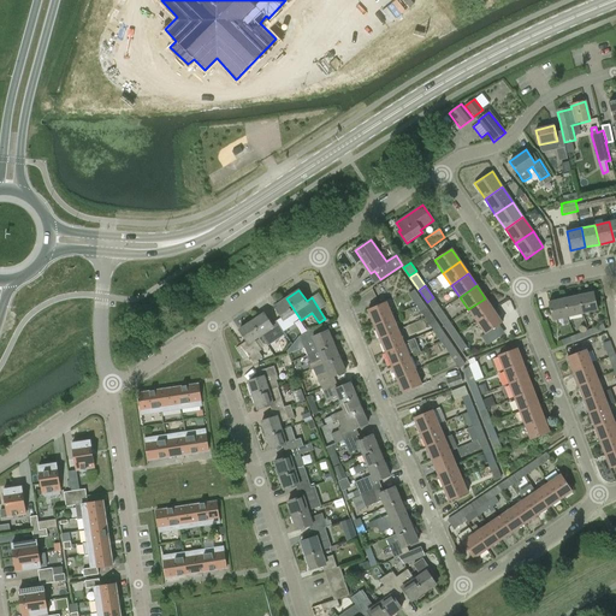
[(409,294),(418,306),(424,303),(414,290),(409,294)]
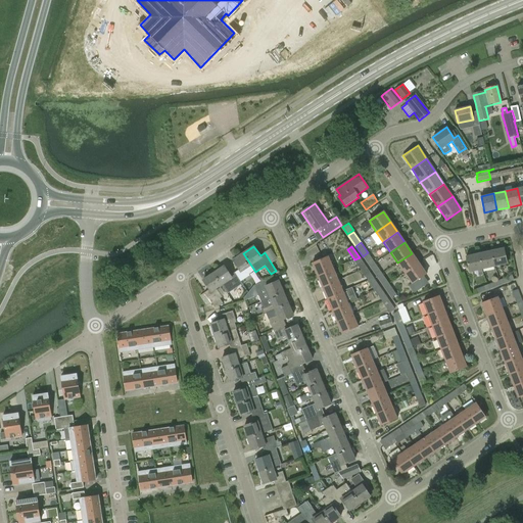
[(491,250),(494,267),(507,264),(504,248),(491,250)]
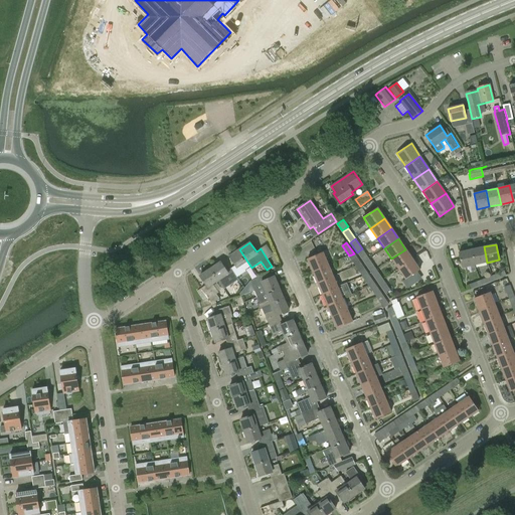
[(484,246),(472,249),(475,265),(487,263),(484,246)]
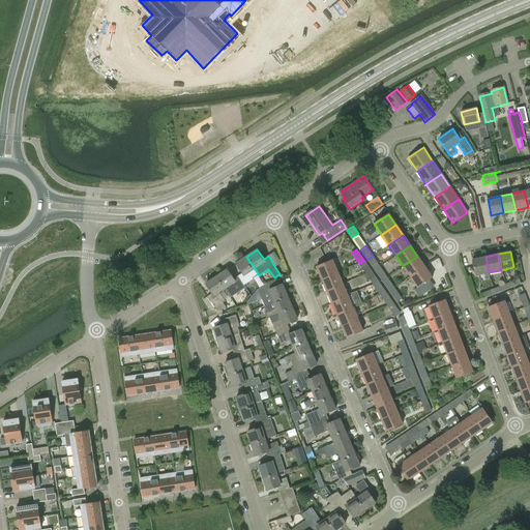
[(373,256),(367,260),(374,270),(380,266),(373,256)]
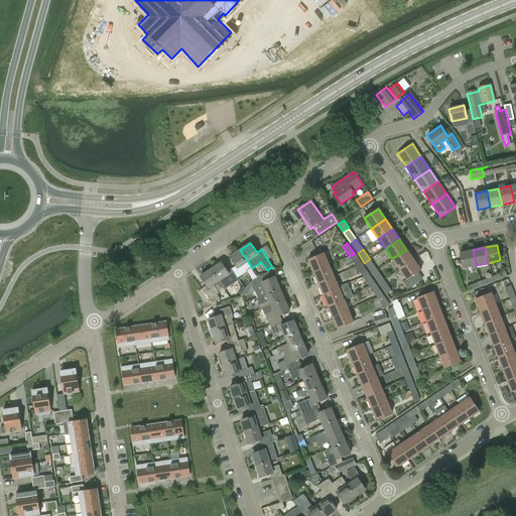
[(235,266),(231,269),(239,280),(238,278),(246,272),(245,270),(251,267),(252,268),(240,250),(229,257),(235,266)]
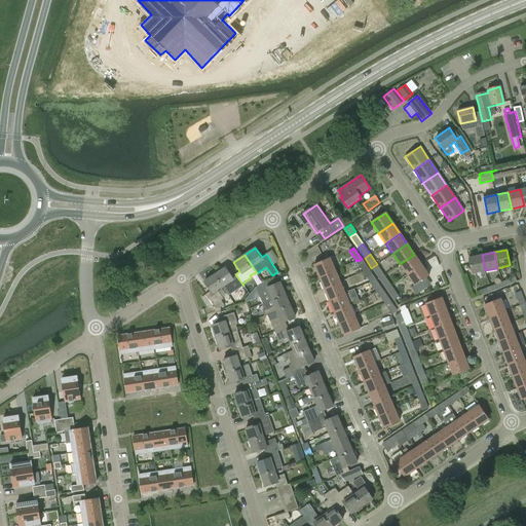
[(407,274),(421,265),(414,255),(400,264),(407,274)]
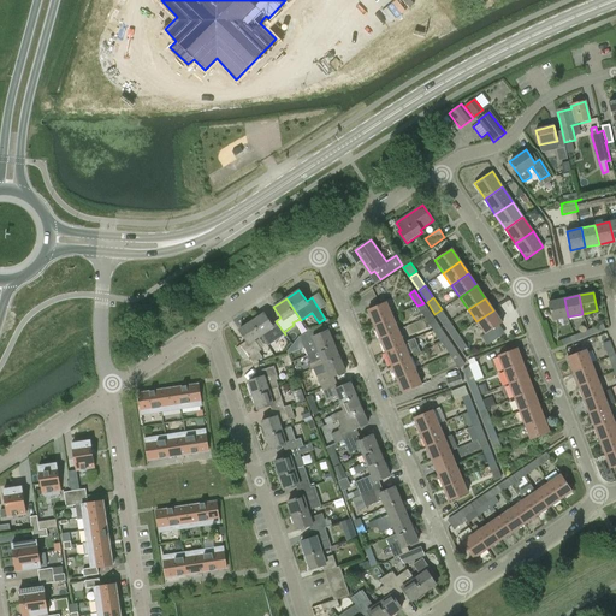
[(569,324),(568,317),(564,298),(549,302),(554,320),(563,318),(564,325),(569,324)]
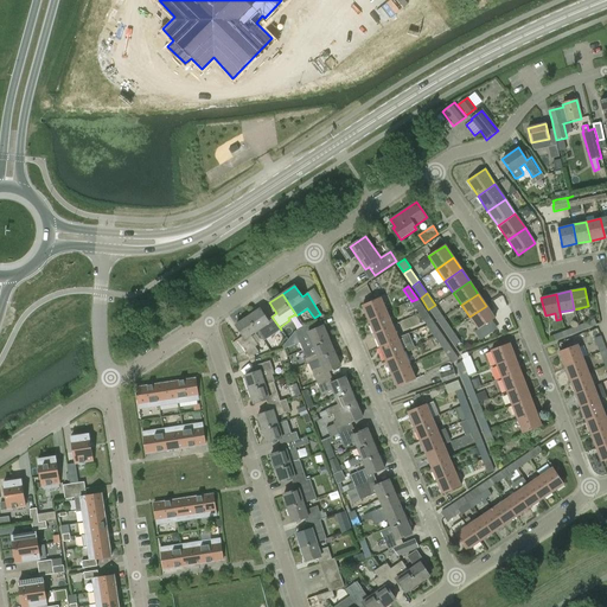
[(368,320),(387,312),(381,298),(362,306),(368,320)]
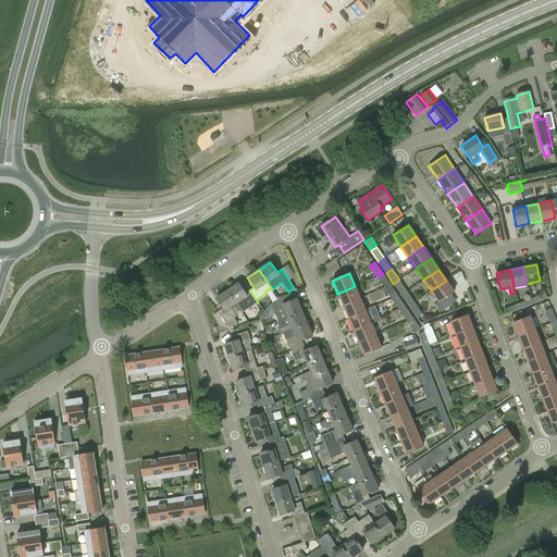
[(378,276),(385,287),(391,285),(383,274),(378,276)]
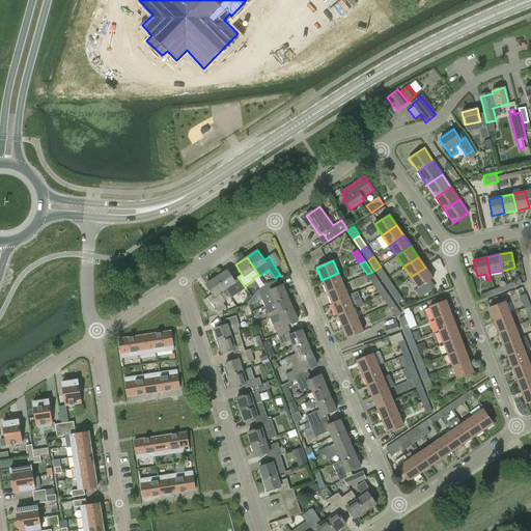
[(381,267),(374,271),(382,281),(388,278),(381,267)]
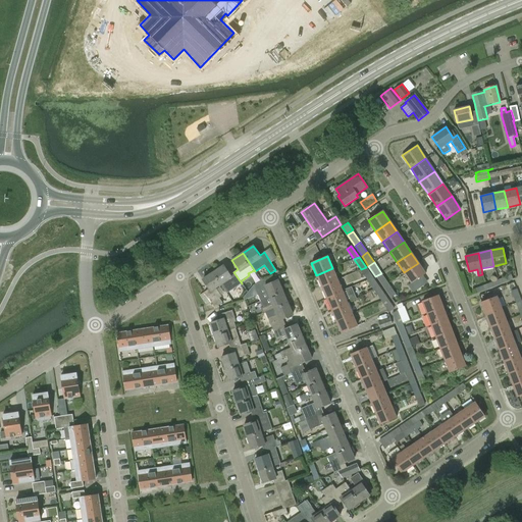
[(427,282),(423,275),(425,273),(418,263),(404,272),(411,283),(408,285),(413,293),(427,282)]
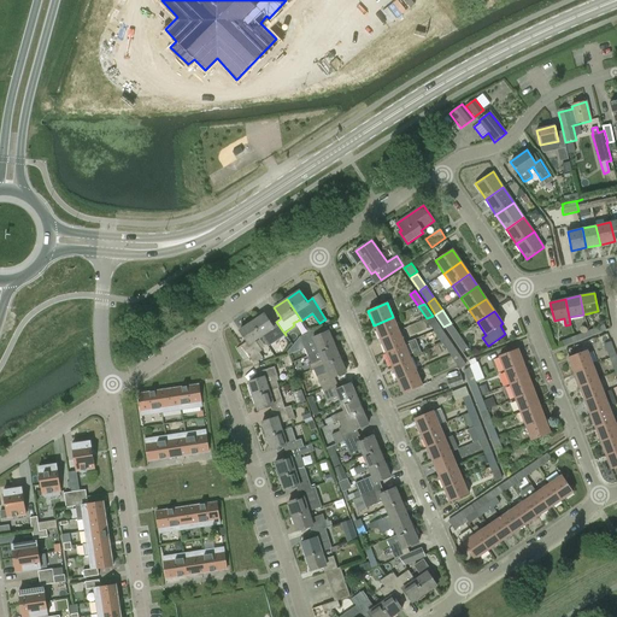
[(252,322),(262,336),(268,333),(274,342),(286,335),(276,322),(271,324),(264,313),(252,322)]
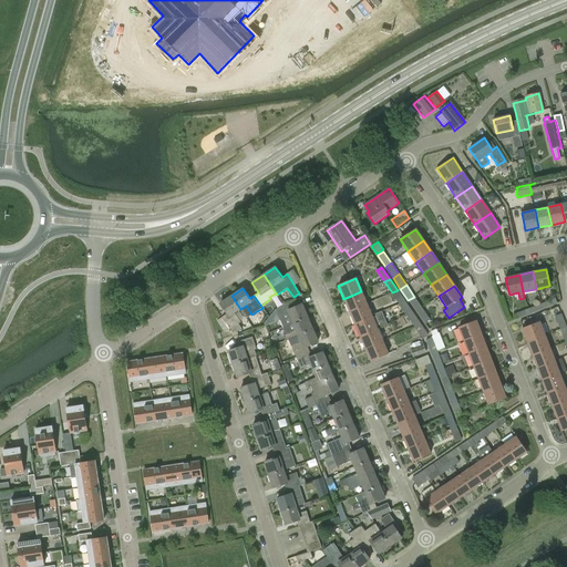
[(392,292),(400,305),(405,302),(398,290),(392,292)]
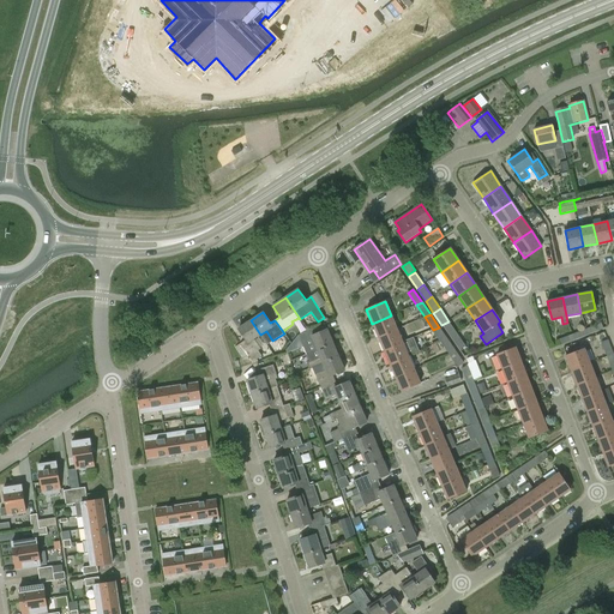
[(372,324),(378,337),(397,329),(391,315),(372,324)]
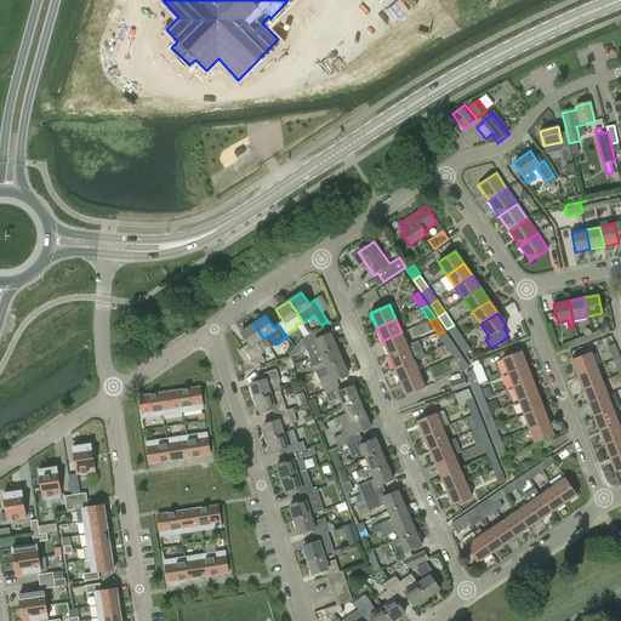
[(261,341),(263,339),(254,324),(240,332),(248,345),(243,347),(256,366),(265,360),(261,354),(263,353),(263,352),(267,349),(261,341)]
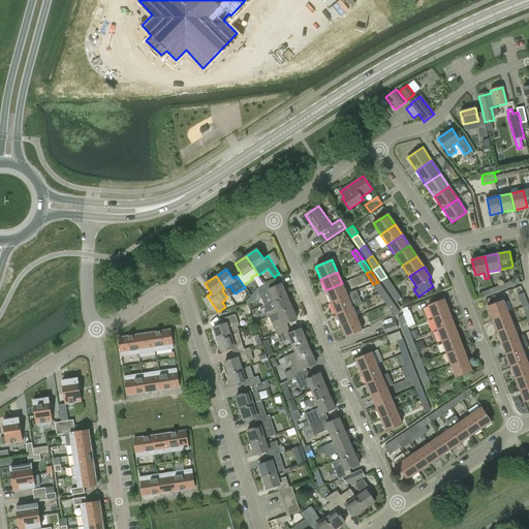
[(386,277),(380,280),(387,290),(394,287),(386,277)]
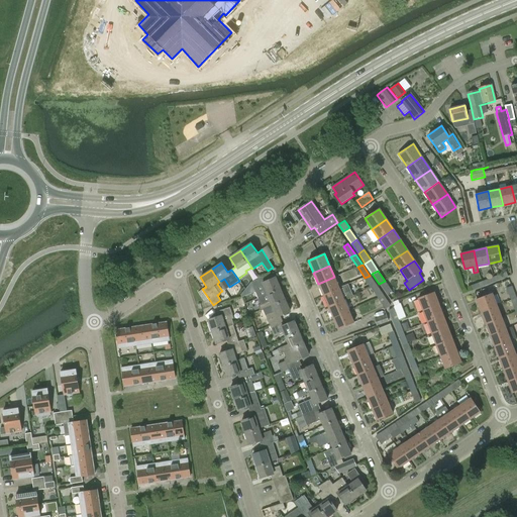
[(506,272),(492,278),(493,282),(508,277),(506,272)]
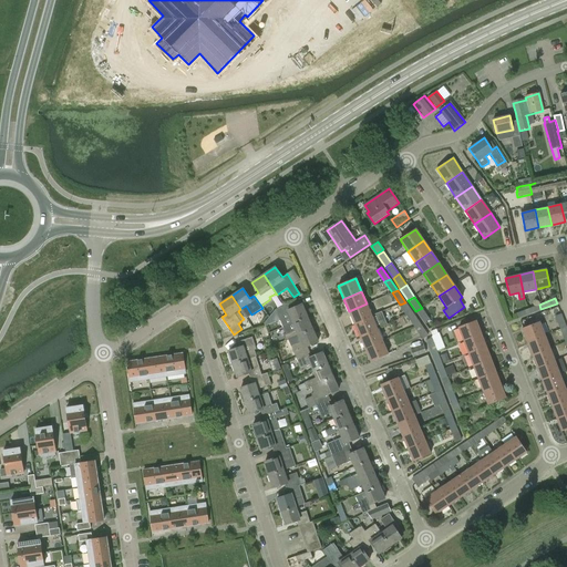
[(277,315),(282,327),(307,317),(301,305),(299,299),(275,309),(271,315),(272,317),(277,315)]
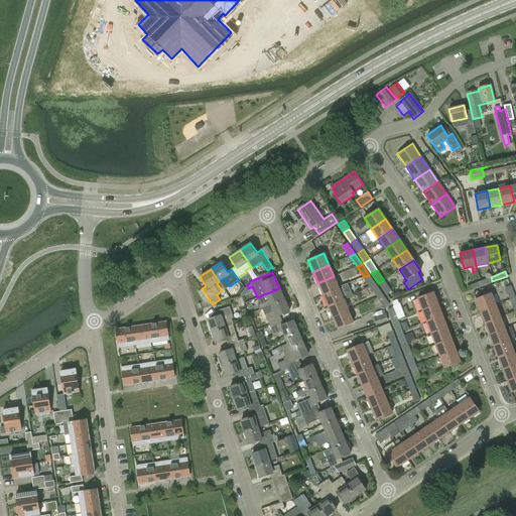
[(370,285),(371,287),(376,285),(369,275),(364,277),(370,285)]
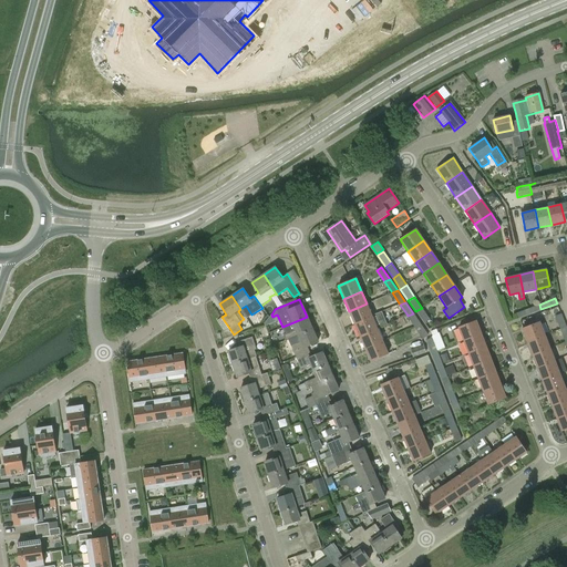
[(367,303),(349,311),(354,323),(372,316),(367,303)]
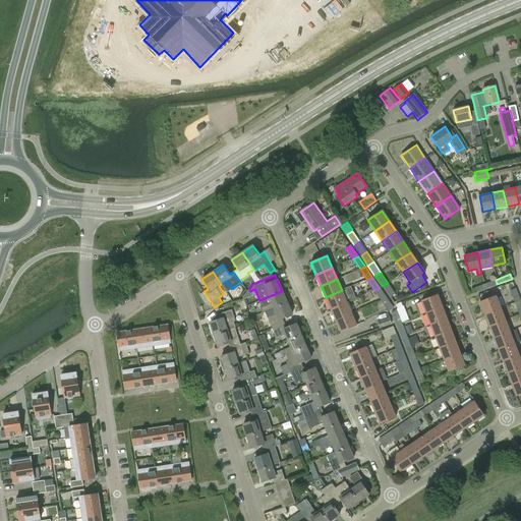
[(497,284),(496,280),(484,284),(485,289),(497,284)]
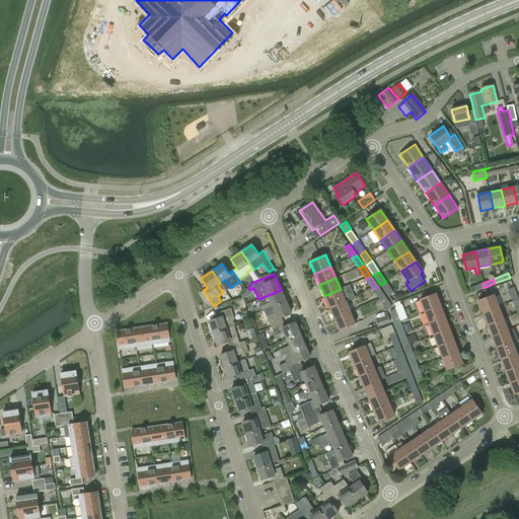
[(386,282),(380,285),(388,296),(393,293),(386,282)]
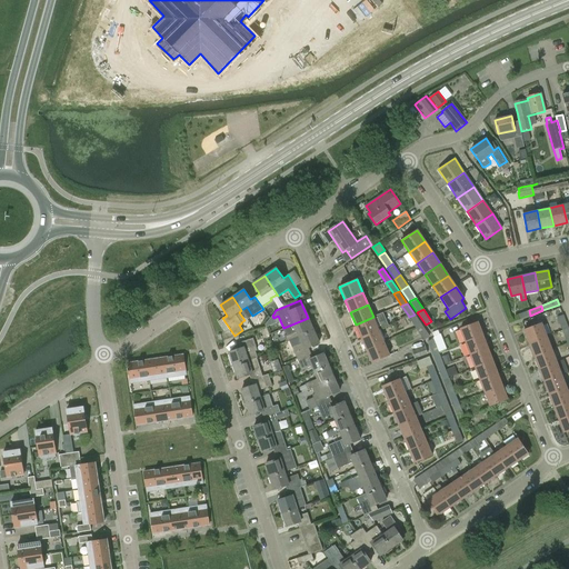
[(530,316),(529,310),(518,315),(519,320),(530,316)]
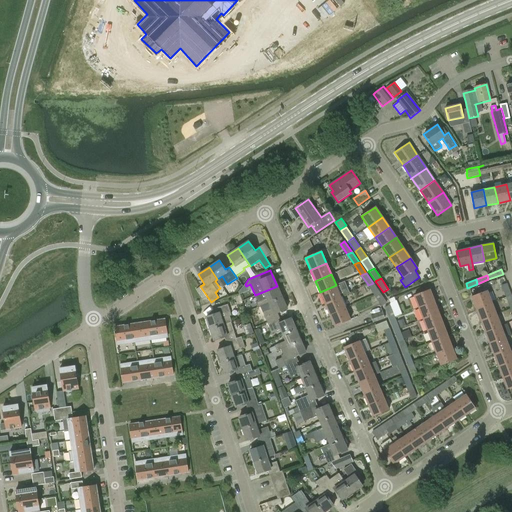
[(336,285),(320,292),(325,304),(340,297),(341,297),(350,293),(345,281),(336,285)]
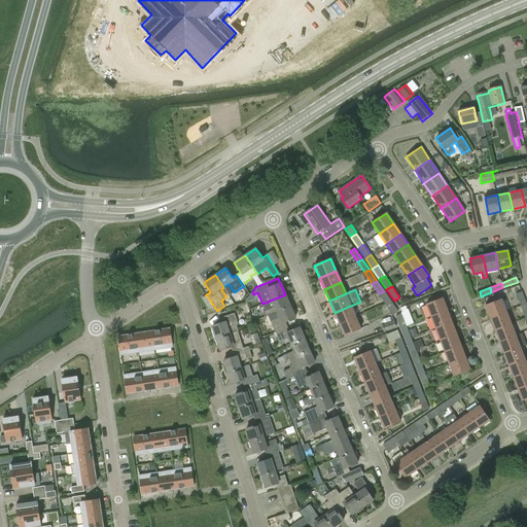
[(526,304),(522,292),(516,294),(520,306),(526,304)]
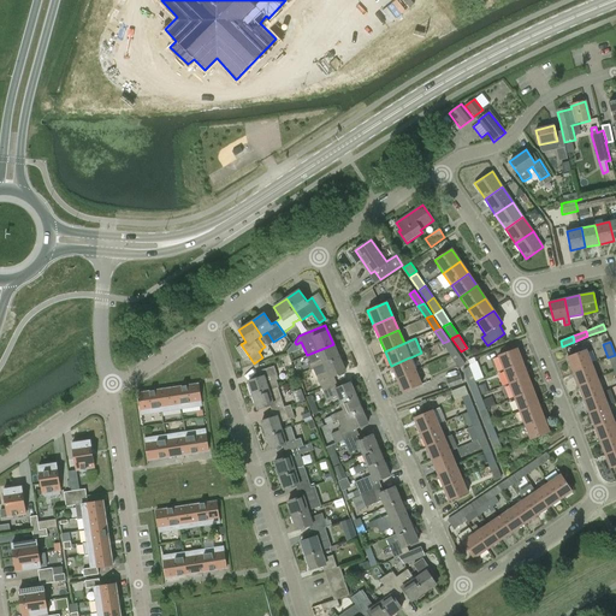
[(311,371),(324,365),(339,359),(333,344),(307,355),(311,362),(308,363),(311,371)]
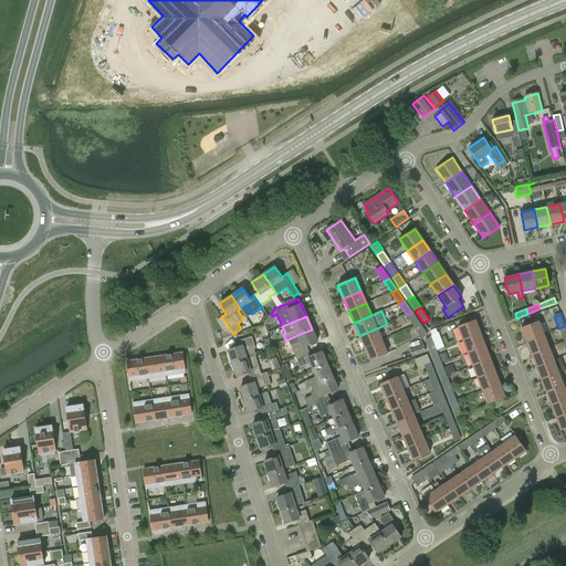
[(462,341),(480,333),(475,321),(458,327),(462,341)]
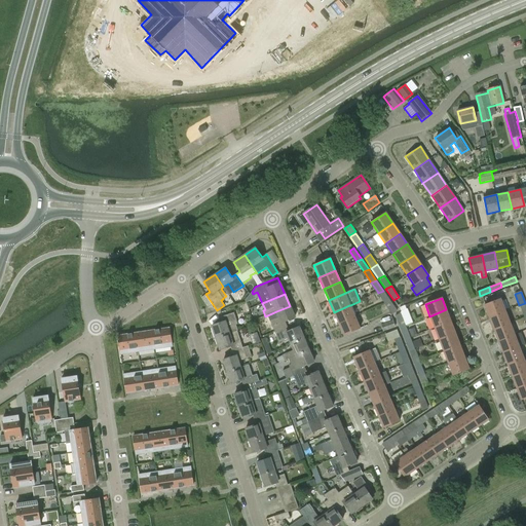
[(484,305),(488,317),(505,310),(501,299),(484,305)]
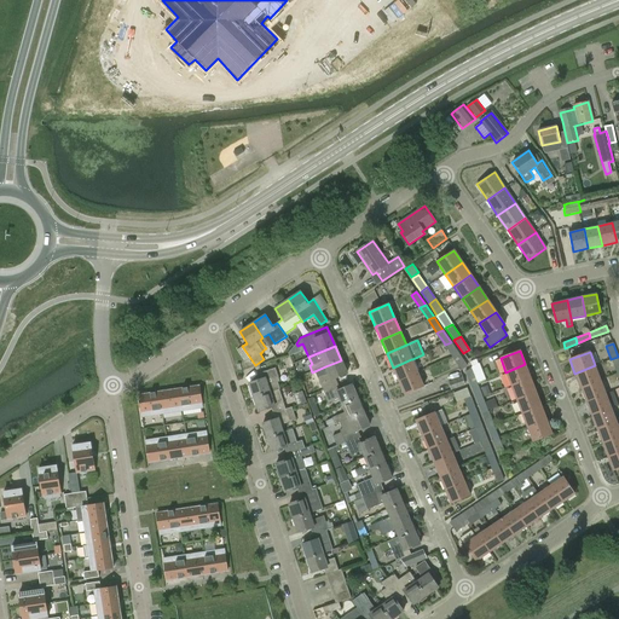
[(460,354),(452,358),(461,371),(468,366),(460,354)]
